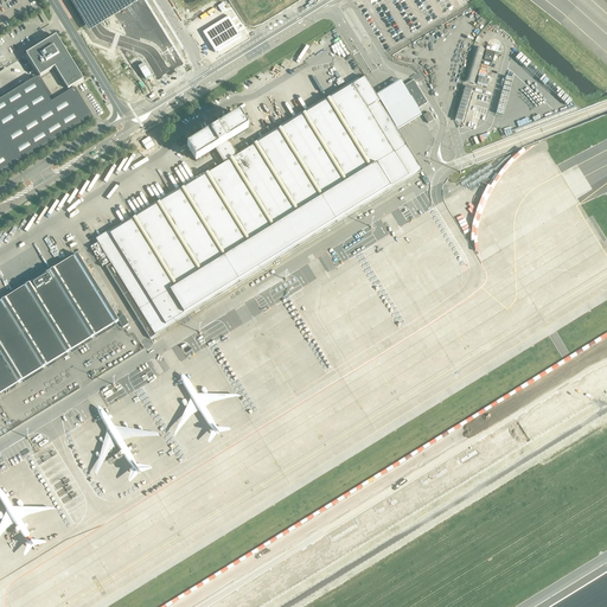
[(87,0),(101,23),(114,16),(104,0),(87,0)]
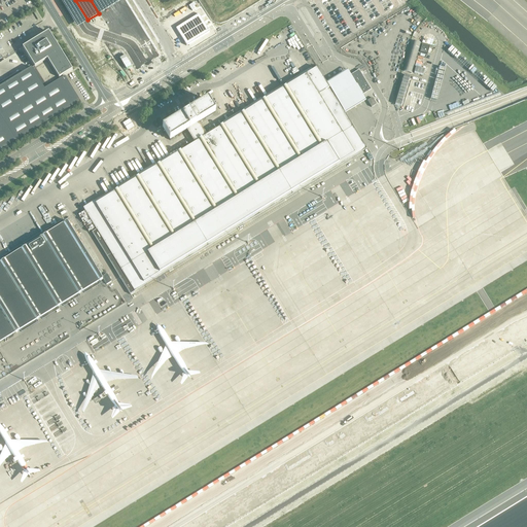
[(199,14),(176,29),(186,46),(210,32),(199,14)]
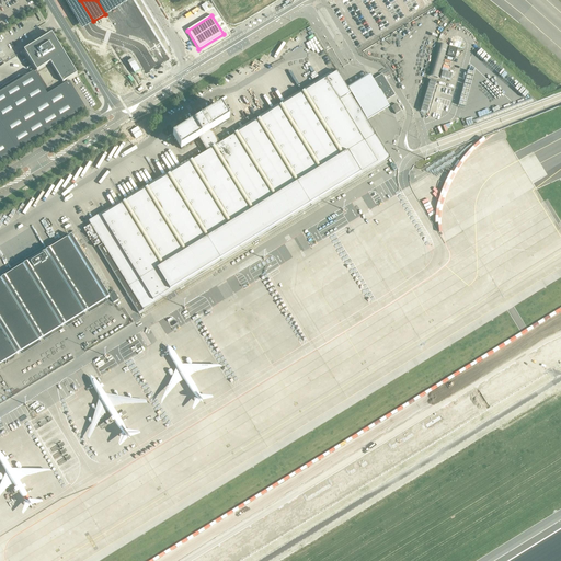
[(0,92),(0,163),(86,111),(87,111),(81,101),(69,82),(68,81),(77,75),(52,34),(24,50),(24,52),(36,70),(35,71),(34,72),(29,76),(0,92)]
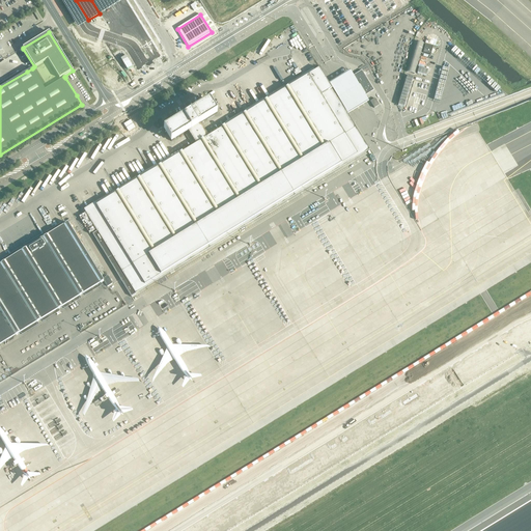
[(425,45),(423,53),(430,55),(434,47),(425,45)]
